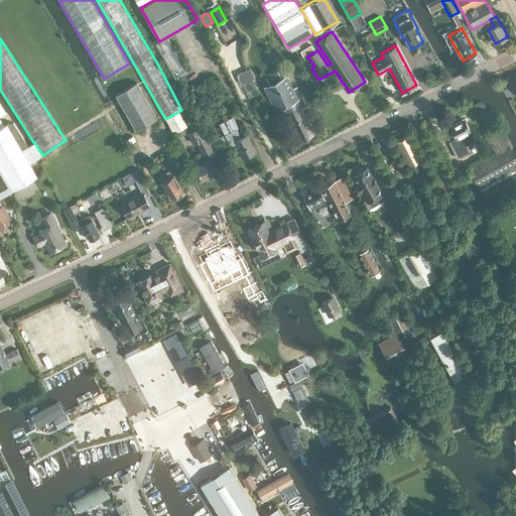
[(254,78),(249,68),(242,72),(236,75),(241,85),(242,85),(254,78)]
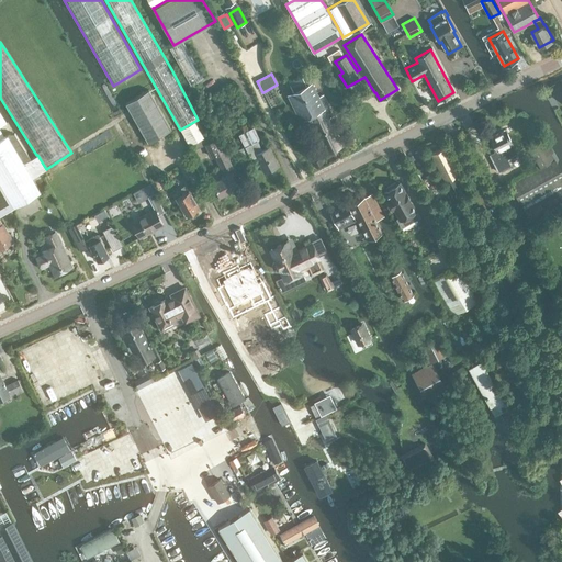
[(308,116),(325,109),(318,97),(311,82),(289,93),(302,120),(308,116)]
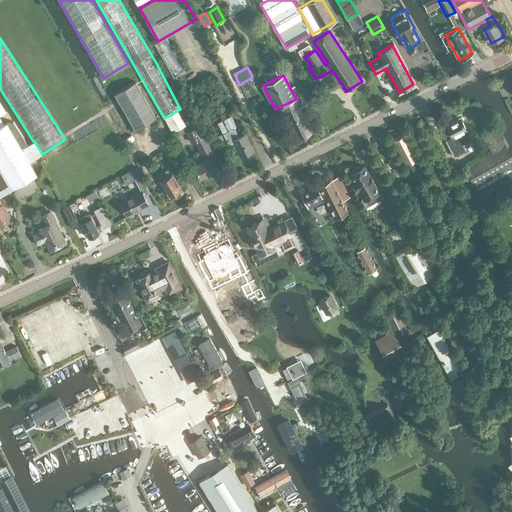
[(135,129),(156,117),(135,81),(114,94),(135,129)]
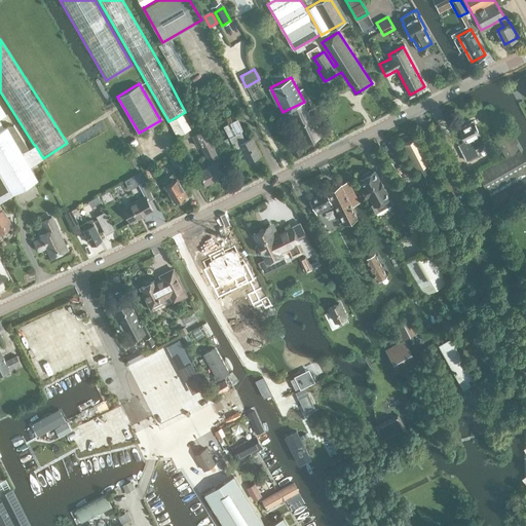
[(298,90),(304,102),(289,109),(307,143),(322,135),(308,110),(312,107),(303,87),(298,90)]
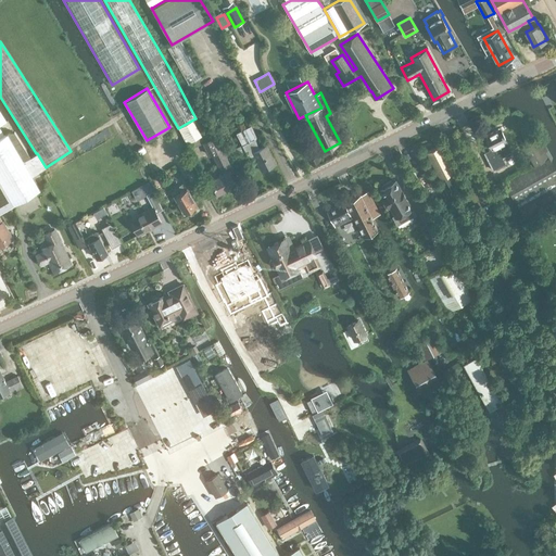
[(201,135),(193,119),(178,128),(188,143),(201,135)]
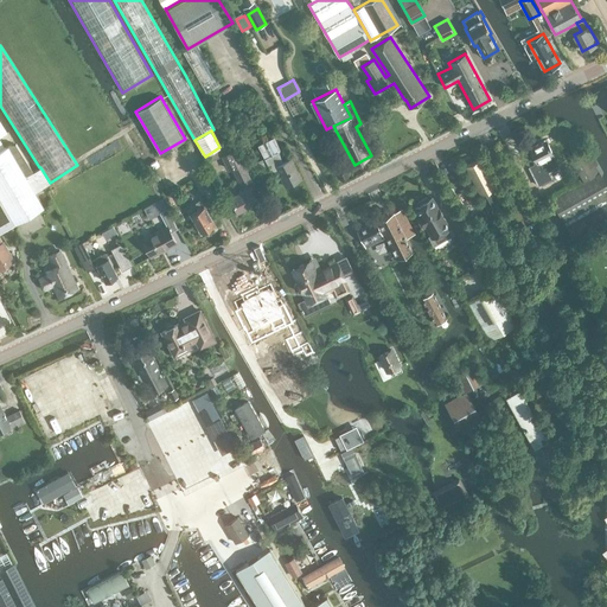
[(264,158),(268,165),(273,174),(278,171),(286,186),(301,178),(291,158),(282,161),(278,152),(279,152),(280,151),(280,148),(274,136),(257,145),(264,158)]
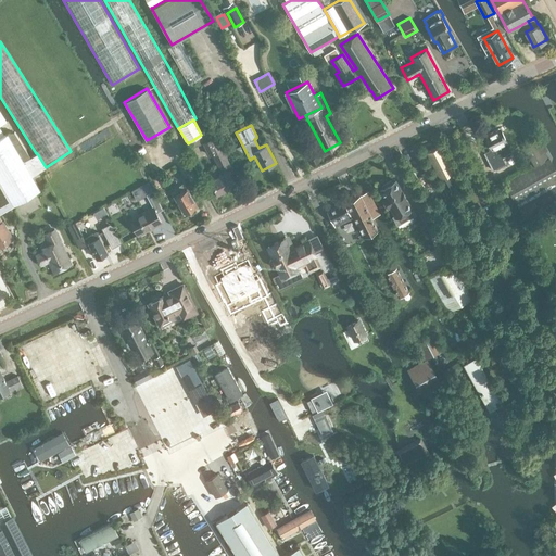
[(512,152),(500,128),(485,136),(492,149),(484,153),(493,169),(506,163),(504,158),(506,156),(505,155),(512,152)]
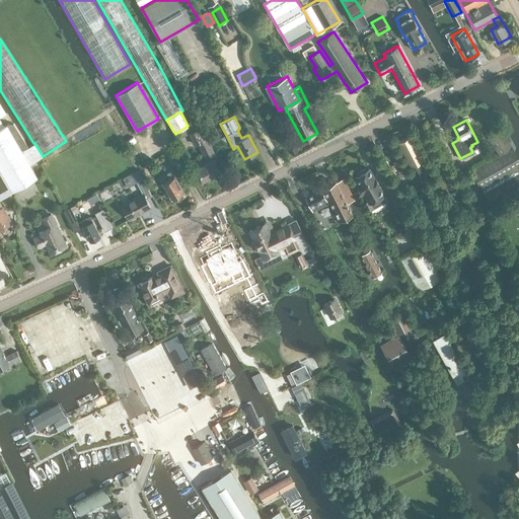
[(38,177),(7,125),(4,126),(0,128),(0,169),(13,192),(38,177)]
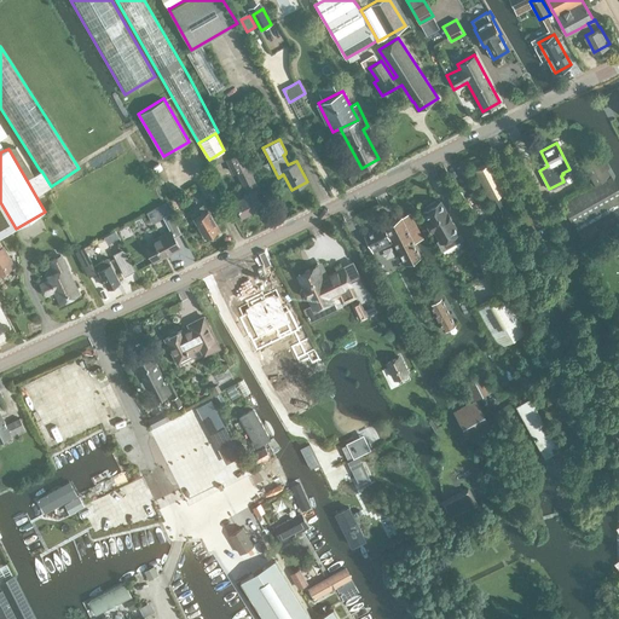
[(248,194),(235,200),(242,214),(261,204),(254,190),(253,190),(250,184),(255,181),(241,151),(227,158),(233,173),(237,171),(248,194)]
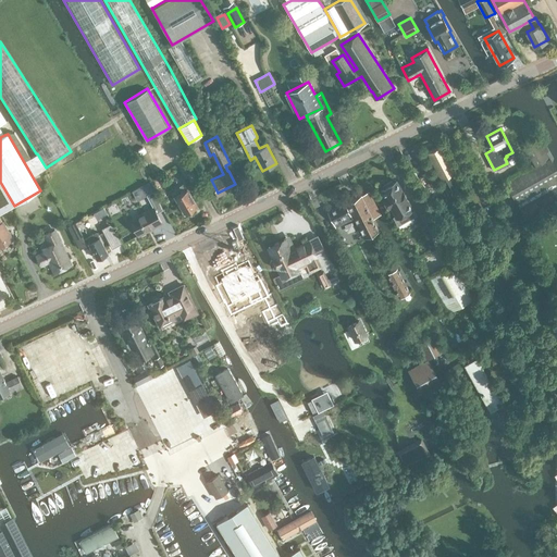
[(549,159),(546,152),(551,150),(543,136),(537,139),(535,136),(522,143),(524,145),(535,165),(549,159)]
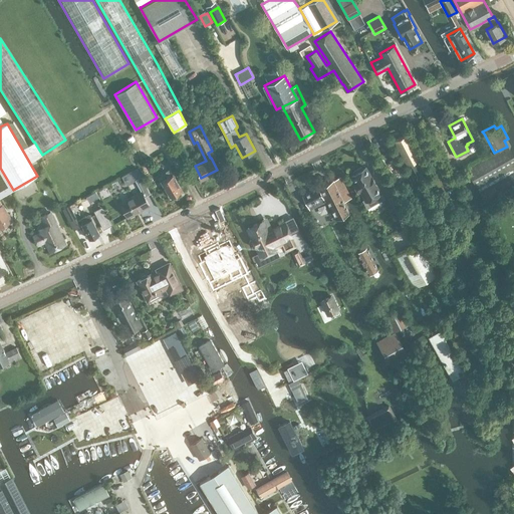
[(394,141),(416,181),(428,175),(407,135),(394,141)]
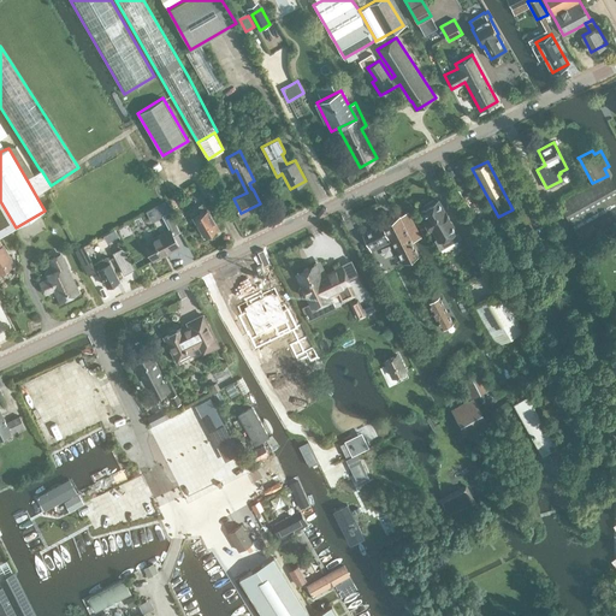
[(558,202),(585,249),(615,231),(615,188),(609,175),(608,176),(592,183),(558,202)]
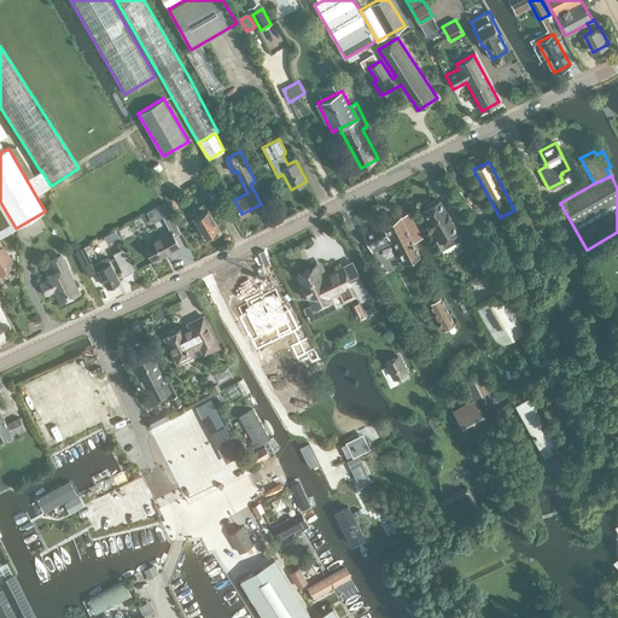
[(426,208),(423,210),(427,220),(425,221),(431,231),(433,228),(441,242),(449,237),(453,243),(461,238),(458,231),(456,231),(439,200),(436,203),(435,200),(425,205),(426,208)]
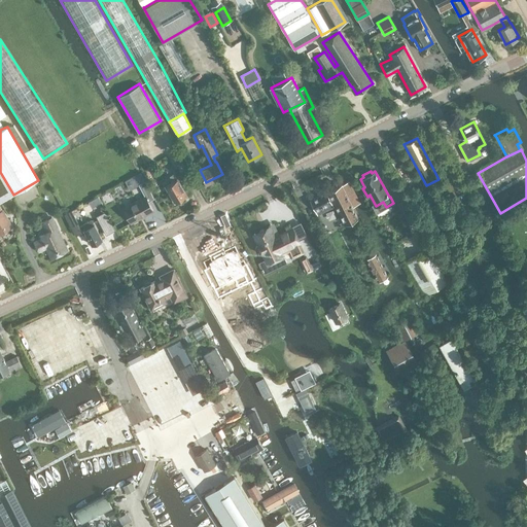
[(0,202),(13,195),(0,172),(0,202)]
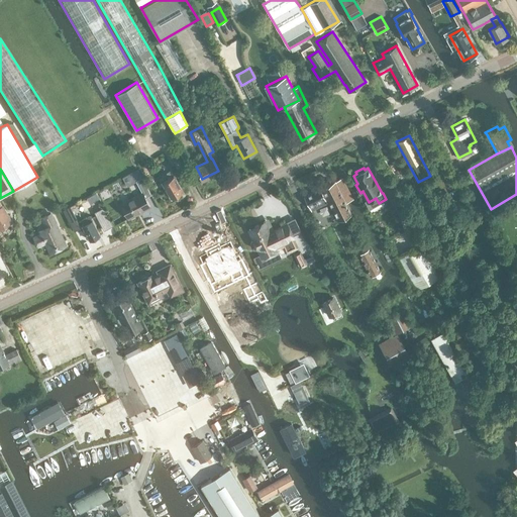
[(170,178),(163,182),(171,198),(180,193),(179,192),(182,190),(174,176),(171,170),(166,173),(170,178)]
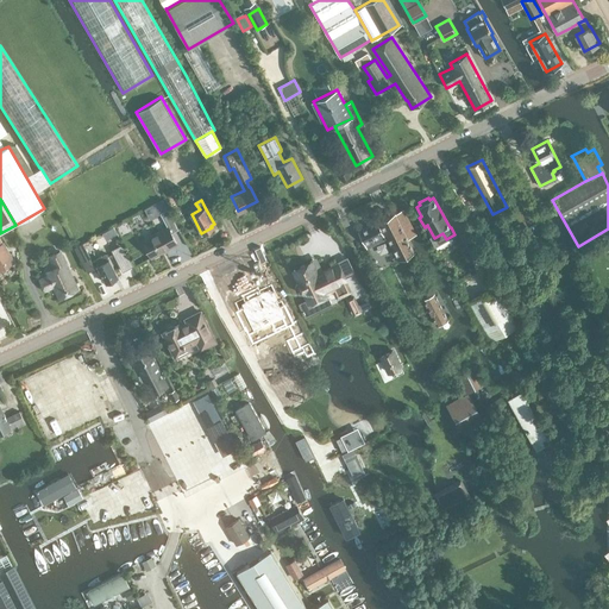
[(512,231),(526,225),(519,207),(504,213),(512,231)]
